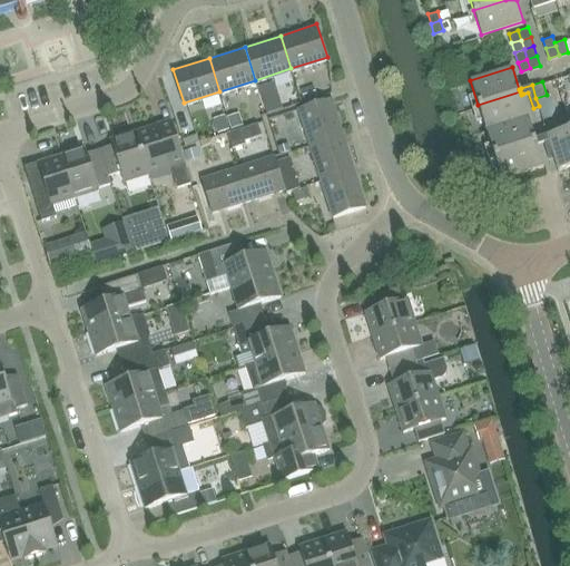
[(528,116),(521,95),(520,91),(478,105),(485,129),(528,116)]
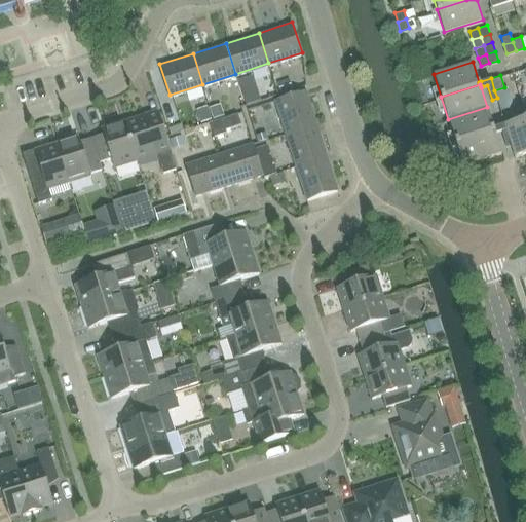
[(286,133),(315,122),(305,88),(274,99),(286,133)]
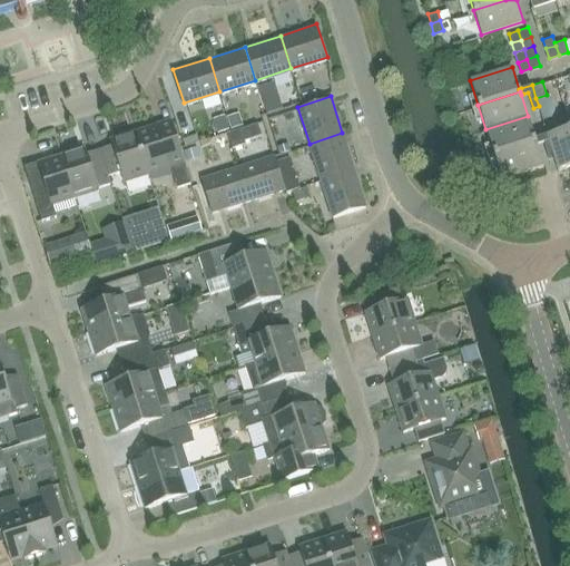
[(536,142),(528,116),(485,129),(493,154),(536,142)]
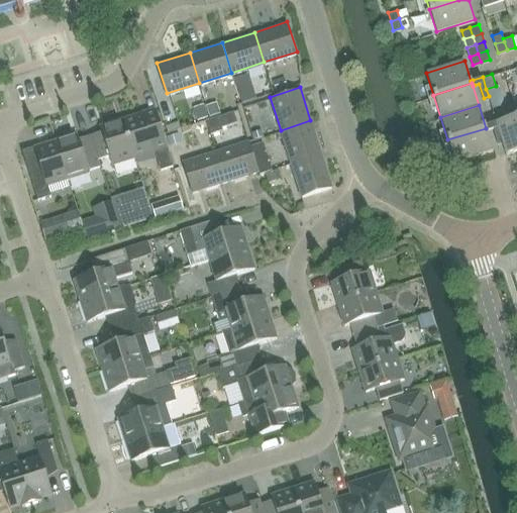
[(207,110),(208,122),(241,119),(240,106),(207,110)]
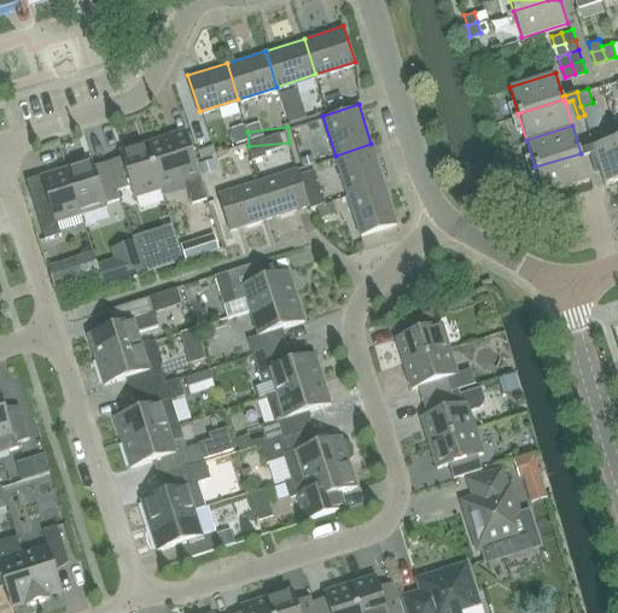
[(172,133),(145,140),(159,186),(185,179),(192,200),(207,196),(188,140),(175,145),(172,133)]
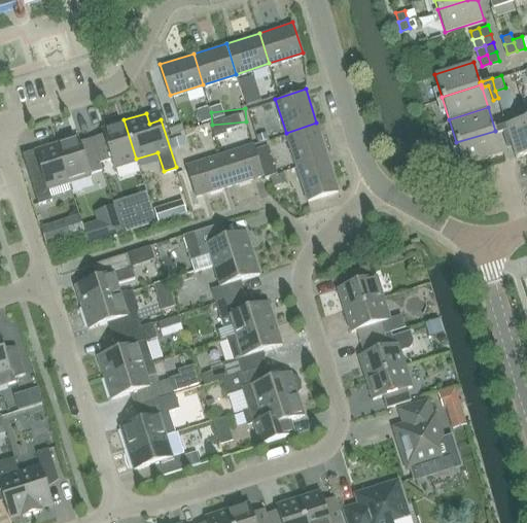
[(516,155),(526,151),(526,116),(506,124),(516,155)]
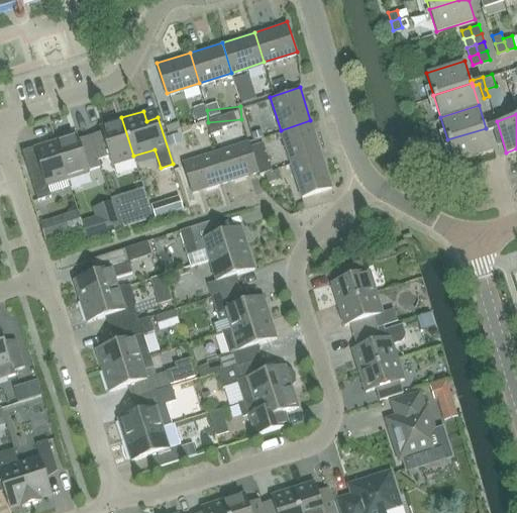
[(112,163),(133,156),(121,117),(100,124),(102,129),(90,133),(97,157),(109,154),(112,163)]
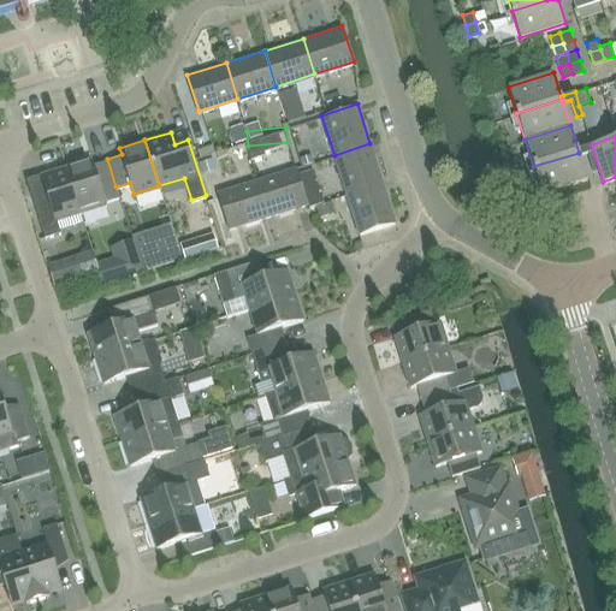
[(369,143),(335,155),(347,193),(381,182),(369,143)]
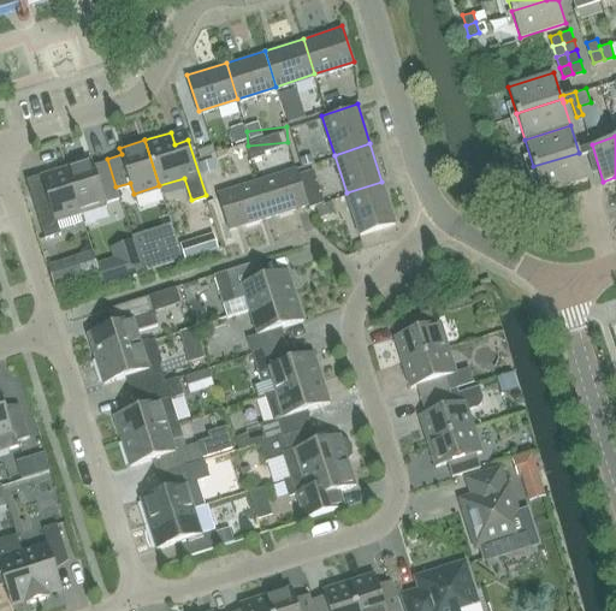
[(579,153),(533,166),(543,193),(587,179),(579,153)]
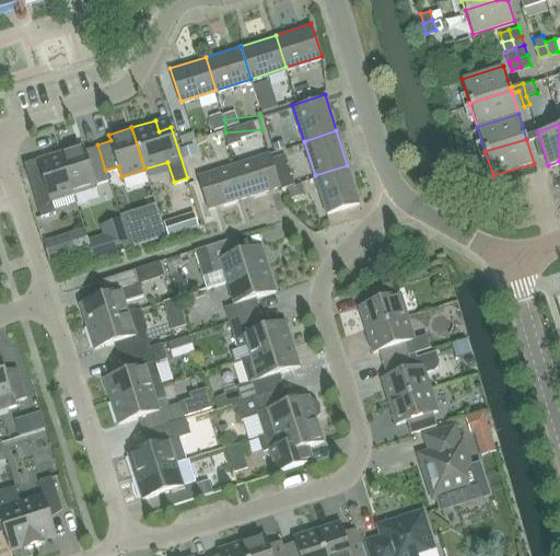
[(60,150),(73,192),(96,185),(93,174),(105,170),(97,145),(85,149),(83,142),(60,150)]
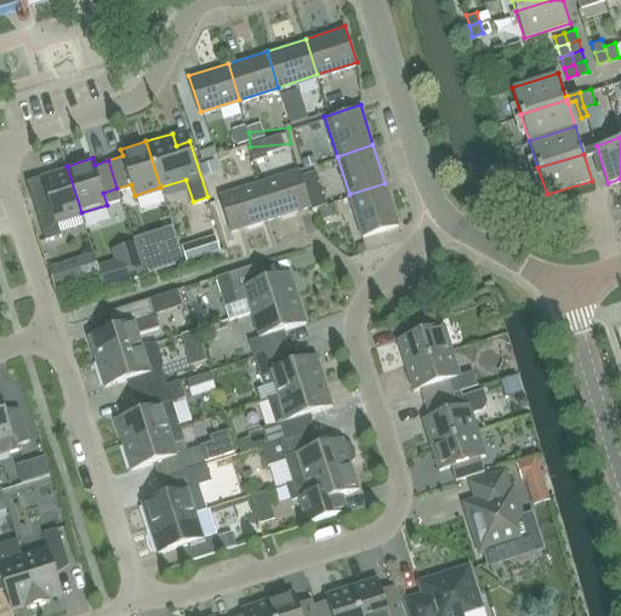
[(45,187),(30,192),(45,238),(61,233),(57,221),(81,212),(67,166),(41,175),(45,187)]
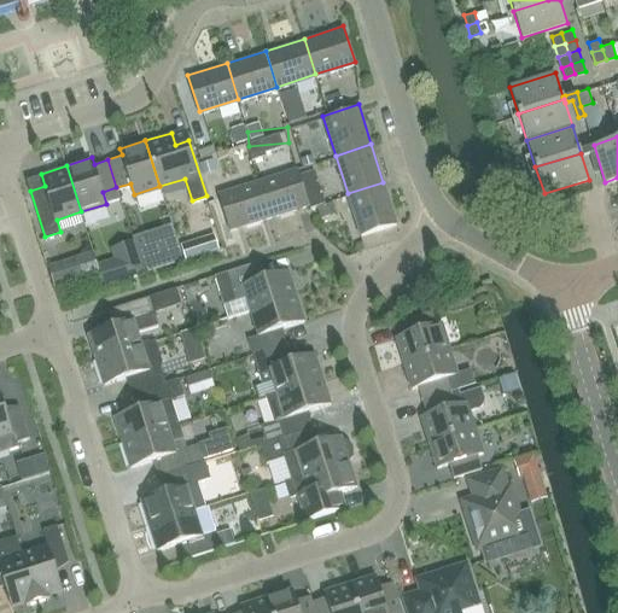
[(297,167),(257,180),(269,215),(308,203),(297,167)]
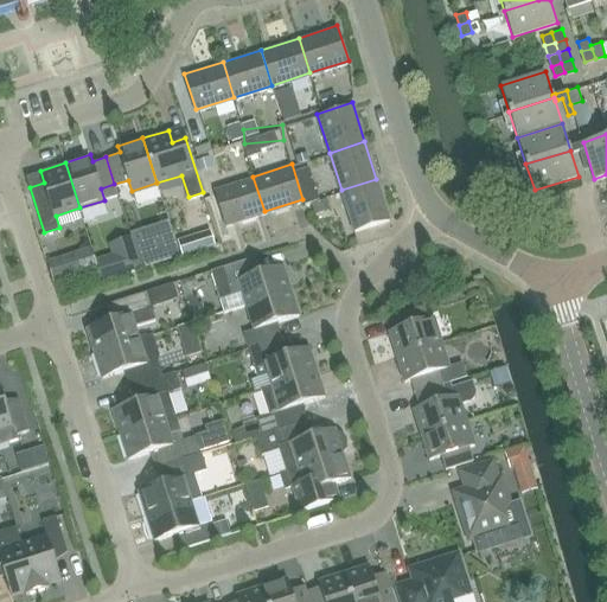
[(264,211),(253,177),(213,189),(225,224),(264,211)]
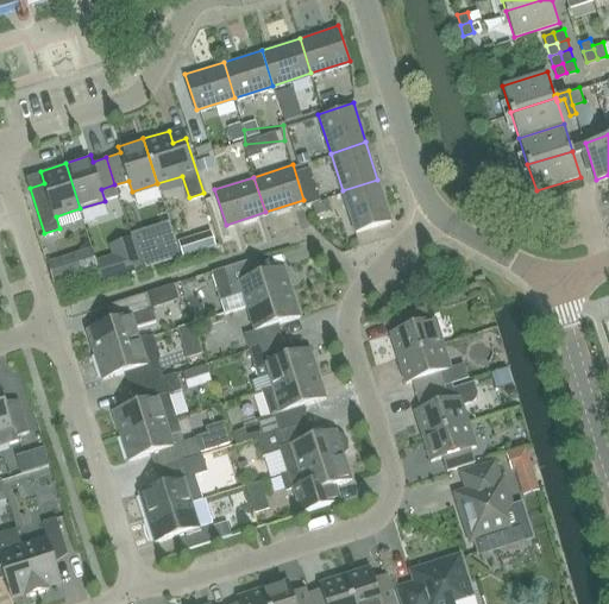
[(377,180),(343,190),(355,230),(390,219),(377,180)]
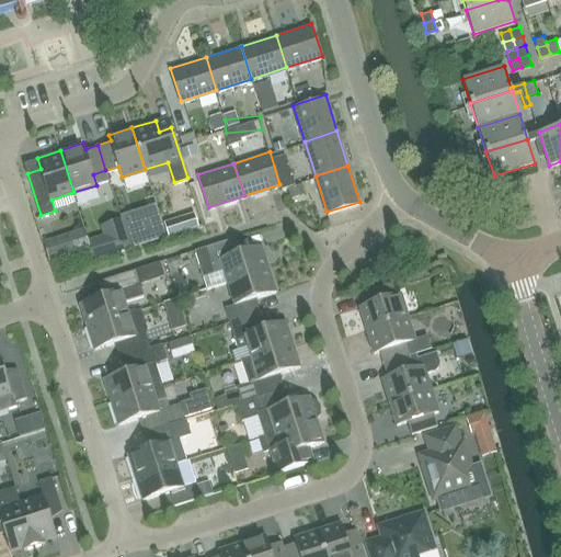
[(117,207),(104,211),(113,240),(126,237),(117,207)]
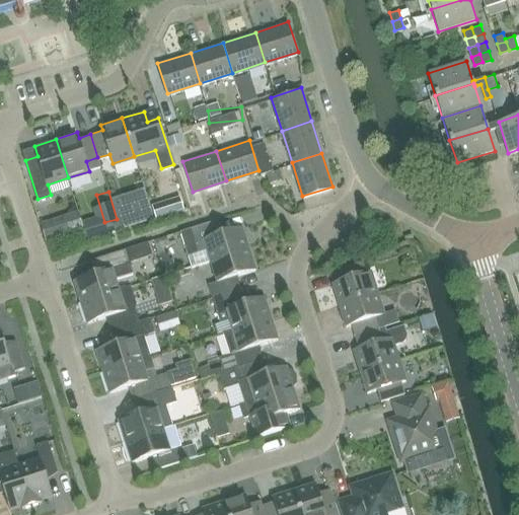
[(167,212),(163,200),(152,204),(156,215),(167,212)]
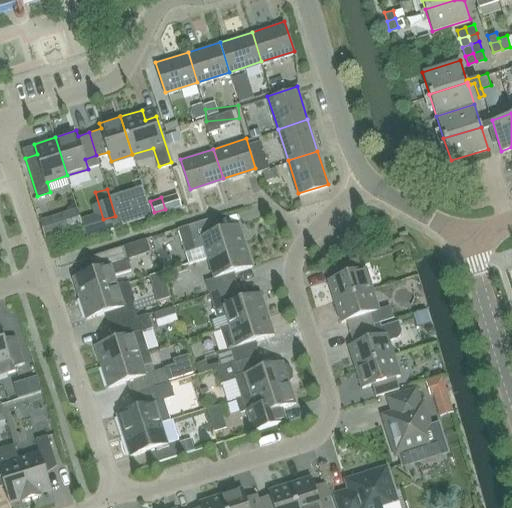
[(75,208),(64,212),(68,226),(79,223),(75,208)]
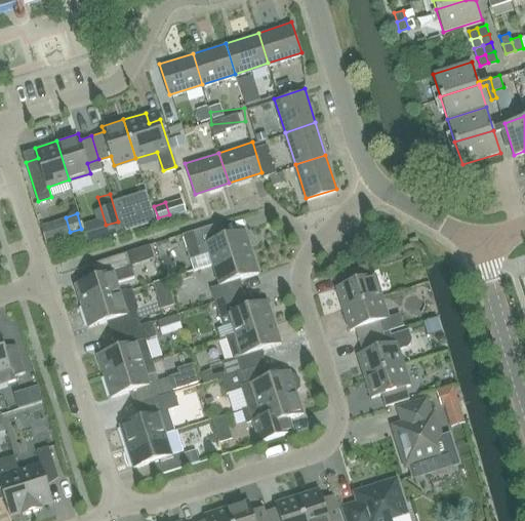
[(50,222),(39,226),(44,240),(55,237),(50,222)]
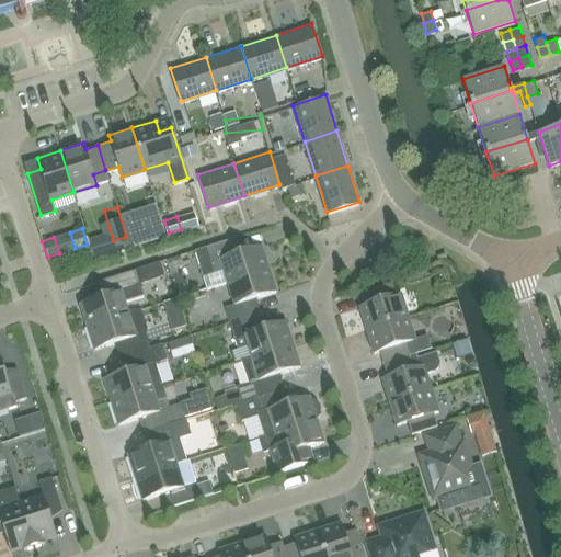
[(227,280),(268,266),(261,243),(236,251),(231,237),(194,249),(202,274),(206,287),(228,281),(227,280)]
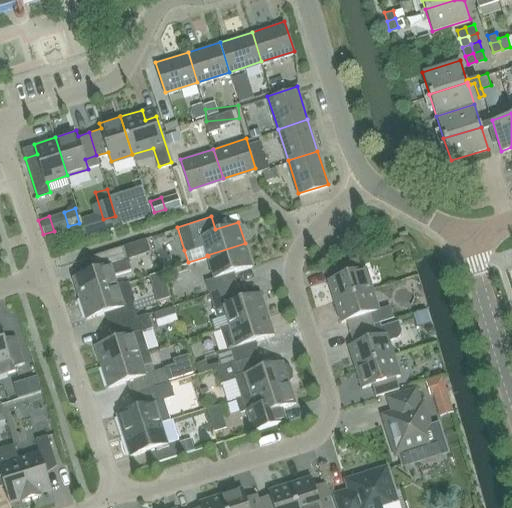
[(79,296),(117,284),(114,274),(132,268),(123,243),(115,246),(91,254),(96,267),(72,275),(79,296)]
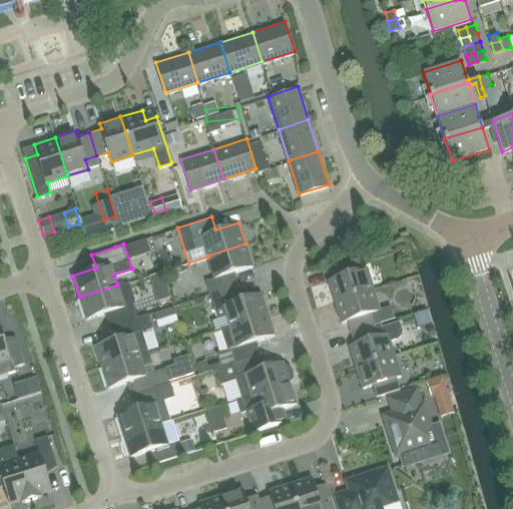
[(252,265),(245,243),(207,256),(208,257),(214,277),(205,280),(209,293),(233,286),(228,272),(252,265)]
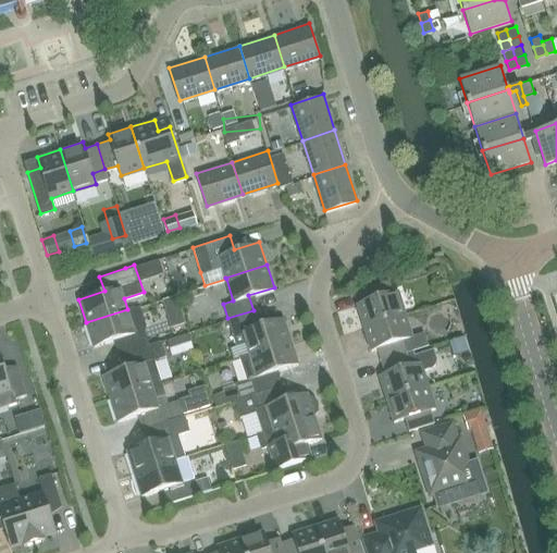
[(363,326),(405,312),(397,290),(393,291),(390,278),(363,286),(367,298),(356,302),(363,326)]
